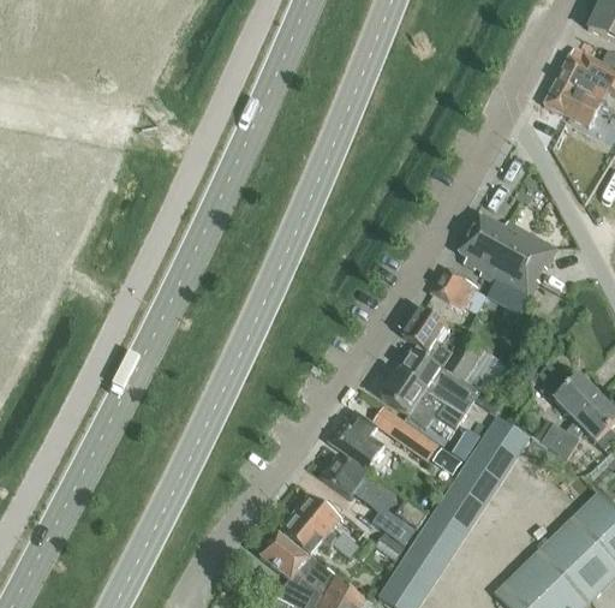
[(598,0),(597,4),(614,11),(614,0),(598,0)]
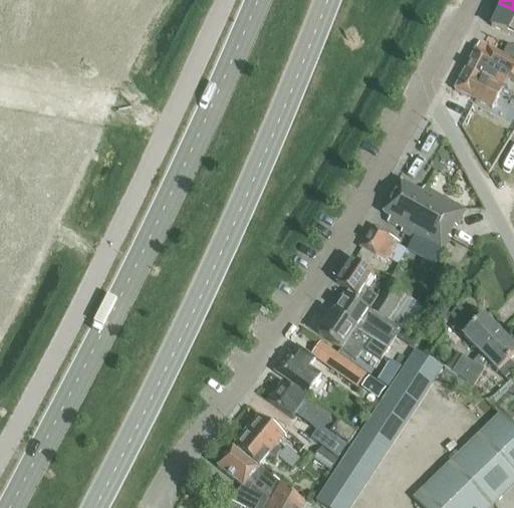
[(513,9),(499,3),(490,22),(513,32),(513,9)]
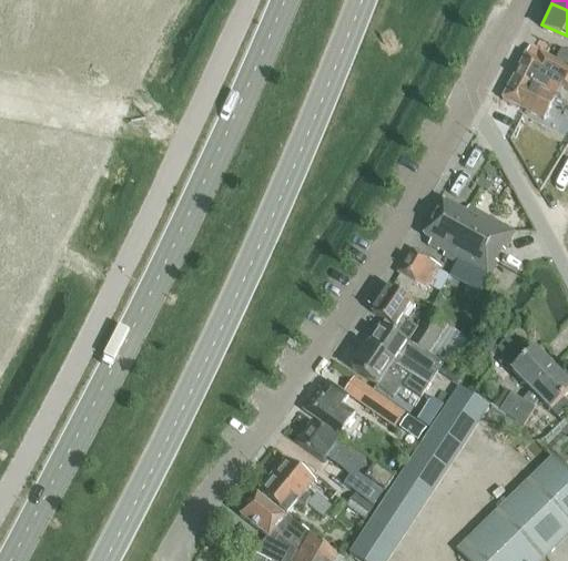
[(567,48),(560,43),(554,55),(528,42),(514,71),(547,90),(554,77),(567,84),(567,48)]
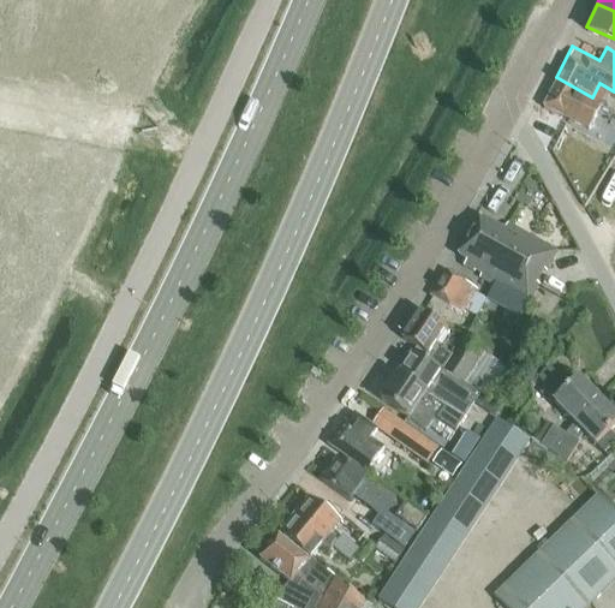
[(592,97),(556,77),(543,102),(587,125),(599,102),(592,97)]
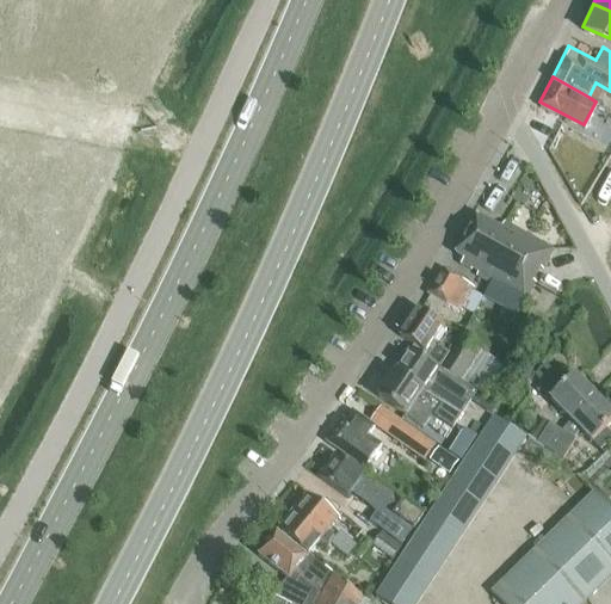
[(610,129),(606,127),(598,141),(609,148),(610,142),(610,129)]
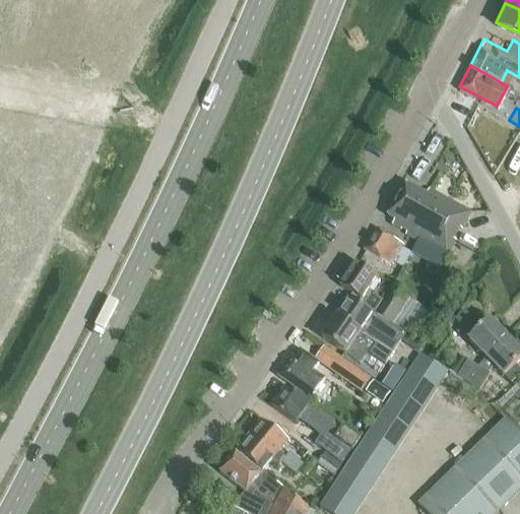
[(405,179),(387,211),(394,216),(392,221),(406,229),(405,231),(445,253),(462,222),(460,220),(467,207),(429,186),(426,190),(405,179)]
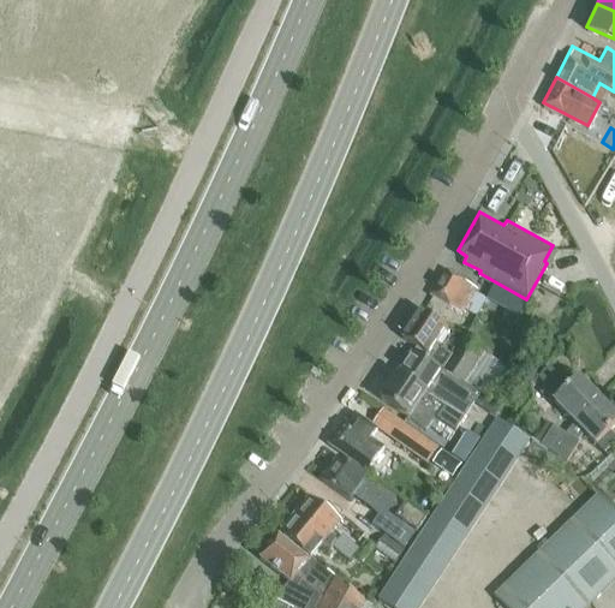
[(445,266),(429,291),(459,309),(463,304),(473,286),(475,284),(448,267),(446,266),(445,266)]
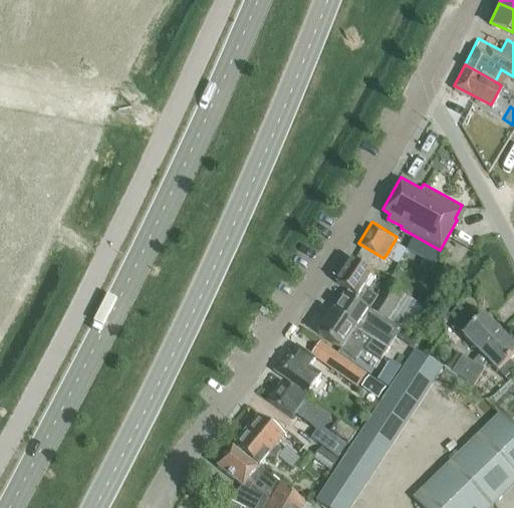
[(396,239),(387,254),(398,261),(407,246),(396,239)]
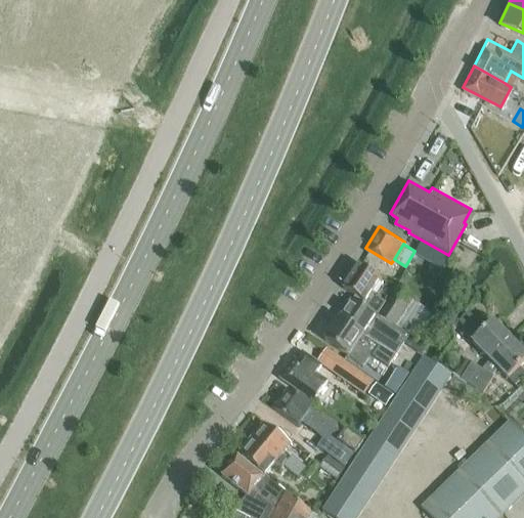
[(357,261),(342,285),(354,293),(352,296),(375,311),(383,299),(370,290),(380,275),(357,261)]
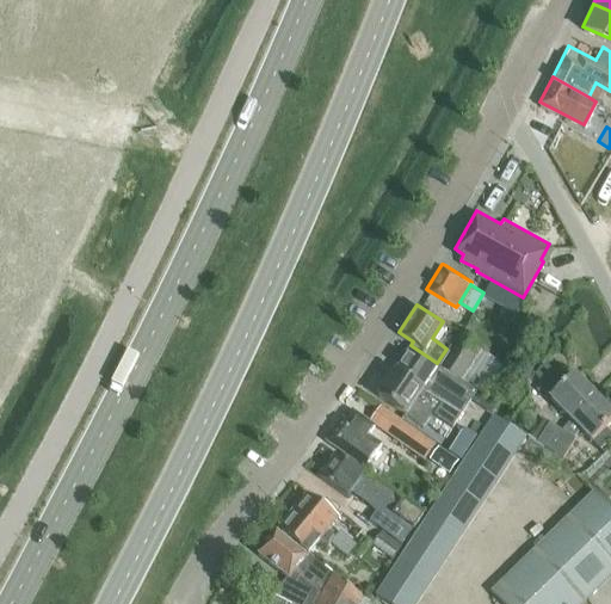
[(446,349),(437,363),(475,389),(497,356),(480,345),(481,344),(461,331),(449,350),(446,349)]
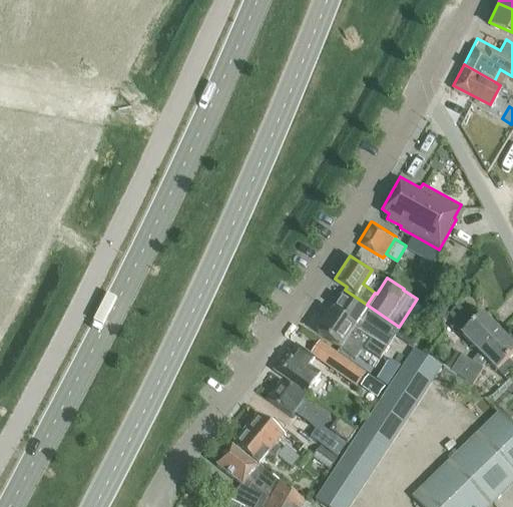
[(331,310),(317,330),(340,346),(347,335),(379,356),(382,351),(386,345),(399,327),(367,305),(345,290),(344,290),(332,308),(331,310)]
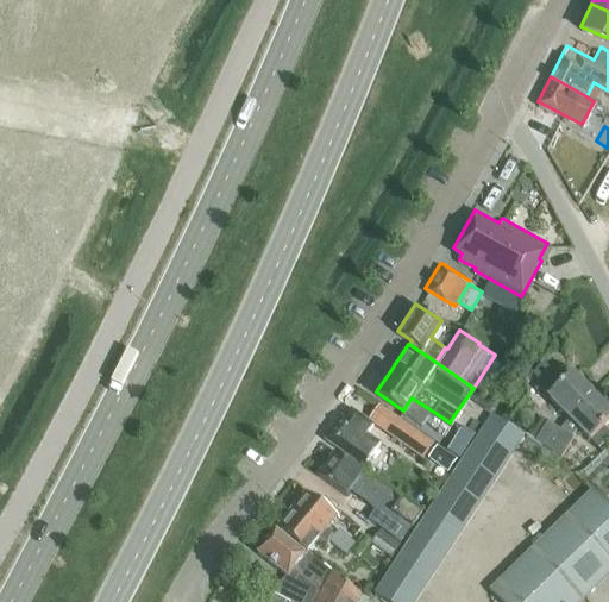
[(541,380),(553,368),(542,358),(532,369),(541,380)]
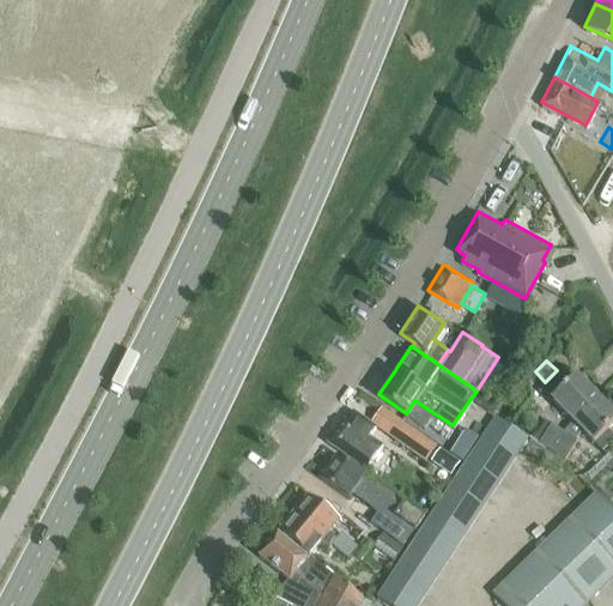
[(572,417),(596,393),(575,371),(551,395),(572,417)]
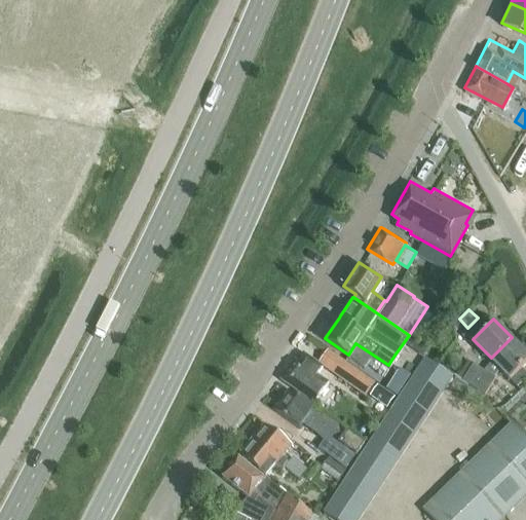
[(525,350),(512,337),(491,358),(509,376),(520,366),(525,359),(525,350)]
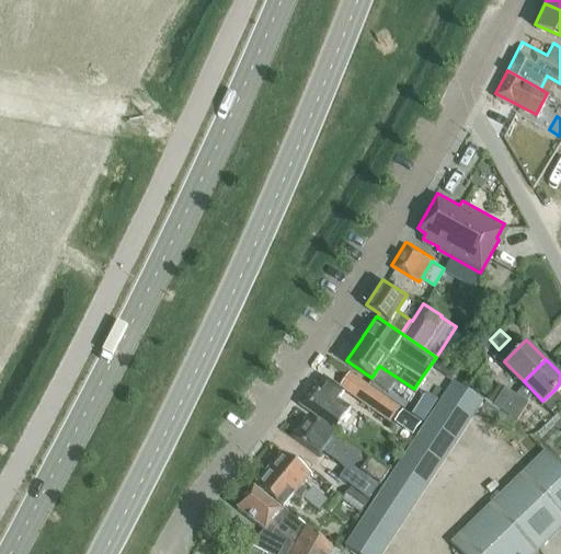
[(348,369),(338,383),(343,388),(374,410),(384,394),(348,369)]
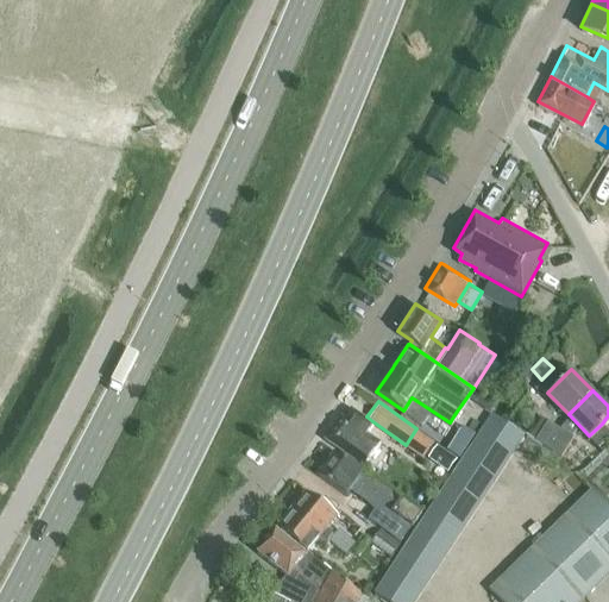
[(343,414),(340,413),(324,436),(362,463),(378,439),(365,431),(372,421),(351,405),(343,414)]
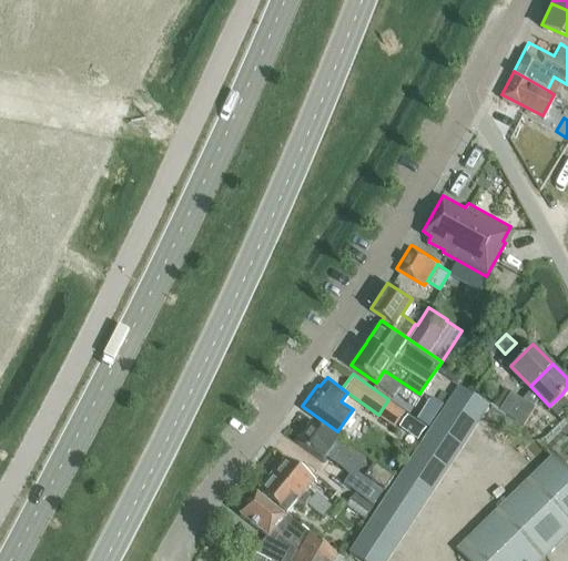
[(523,421),(528,412),(517,405),(521,396),(509,388),(498,406),(523,421)]
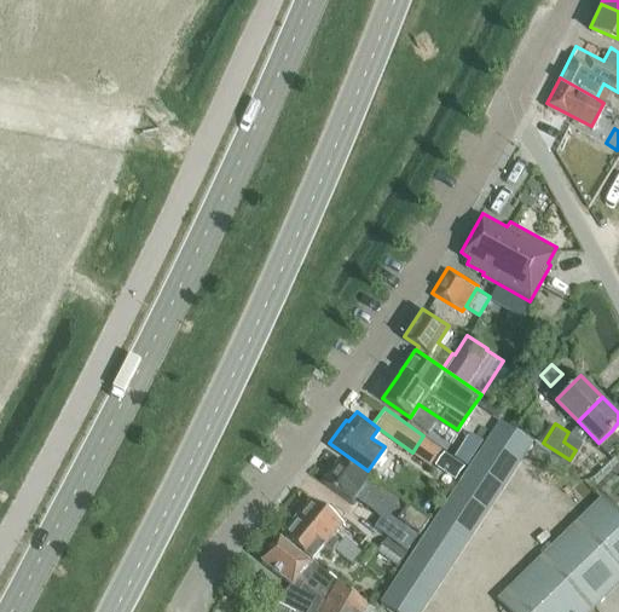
[(618,438),(612,431),(599,443),(607,451),(618,439),(618,438)]
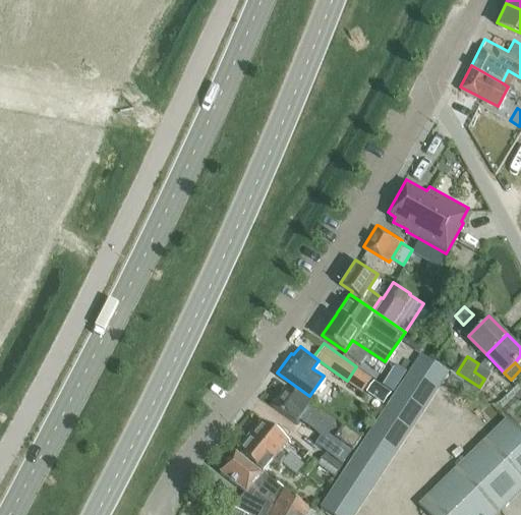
[(474,372),(484,379),(489,370),(478,363),(474,372)]
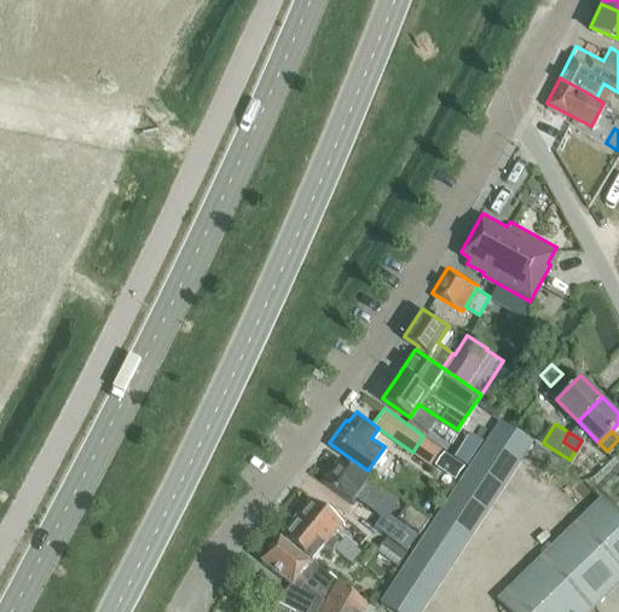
[(503,442),(468,524),(496,536),(531,452),(503,442)]
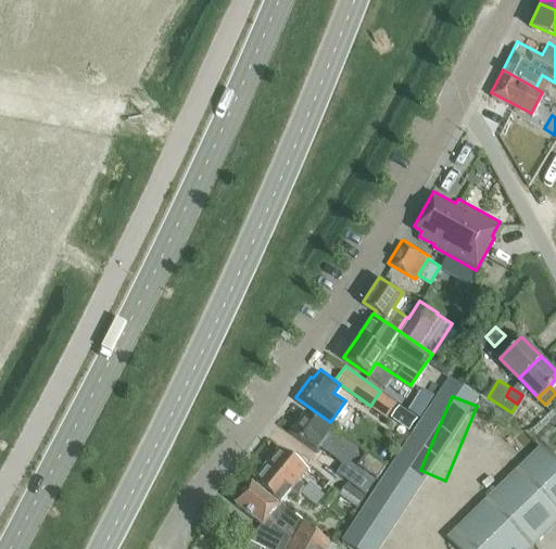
[(399,403),(390,415),(408,426),(416,416),(399,403)]
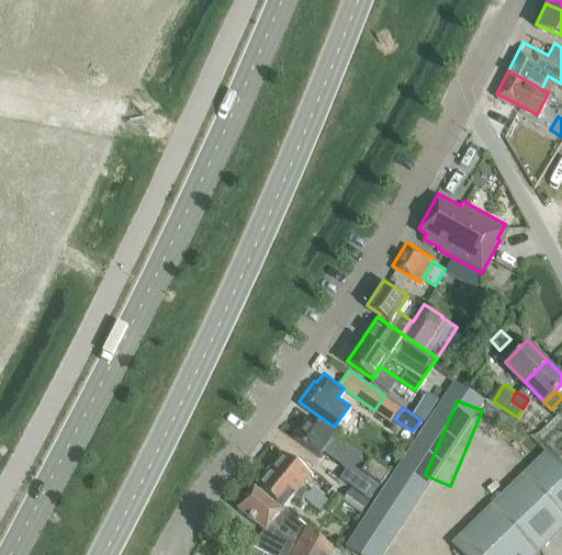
[(350,484),(359,490),(368,498),(369,498),(379,483),(388,471),(308,414),(293,434),(318,453),(323,448),(337,457),(347,467),(340,476),(350,484)]
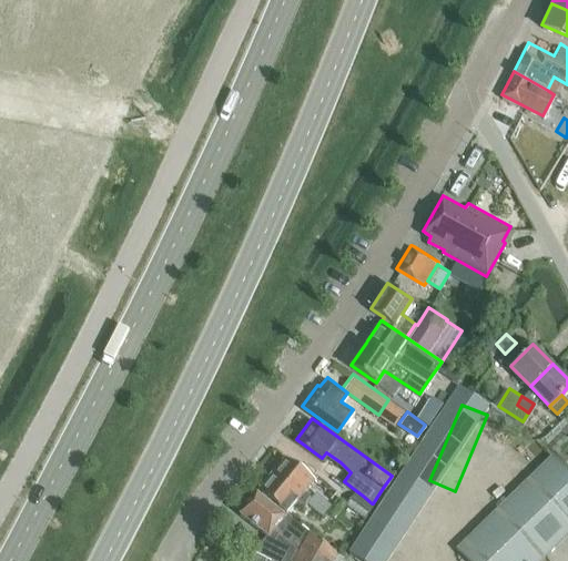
[(567,470),(551,454),(456,547),(469,560),(536,560),(567,530),(567,470)]
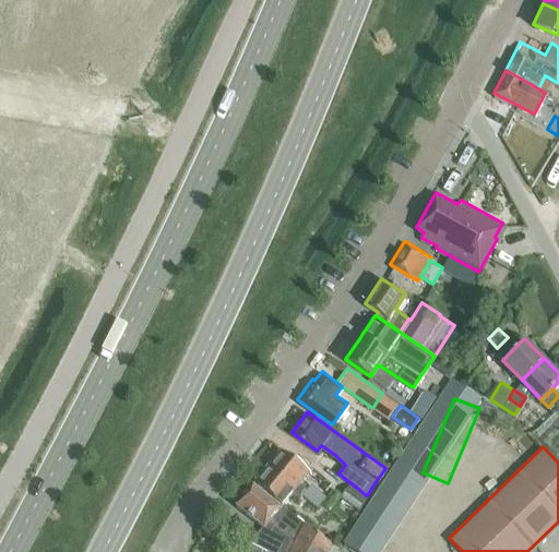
[(309,469),(281,447),(277,452),(275,453),(270,458),(270,462),(268,464),(301,491),(306,487),(299,481),(309,469)]
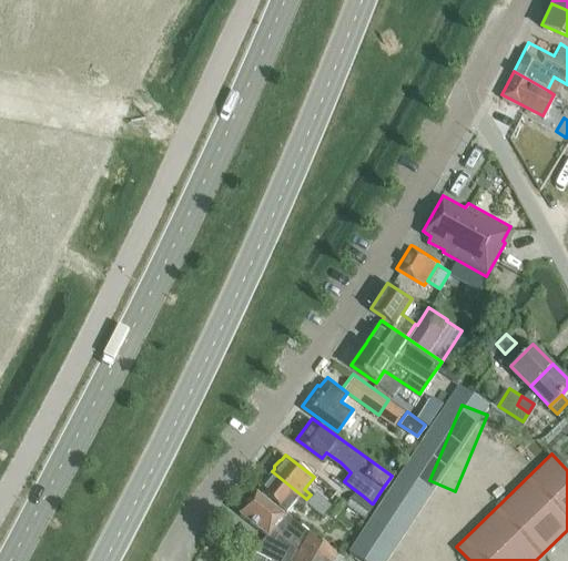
[(306,499),(272,471),(270,473),(267,475),(262,481),(262,483),(259,488),(285,511),(295,499),(303,503),(306,499)]
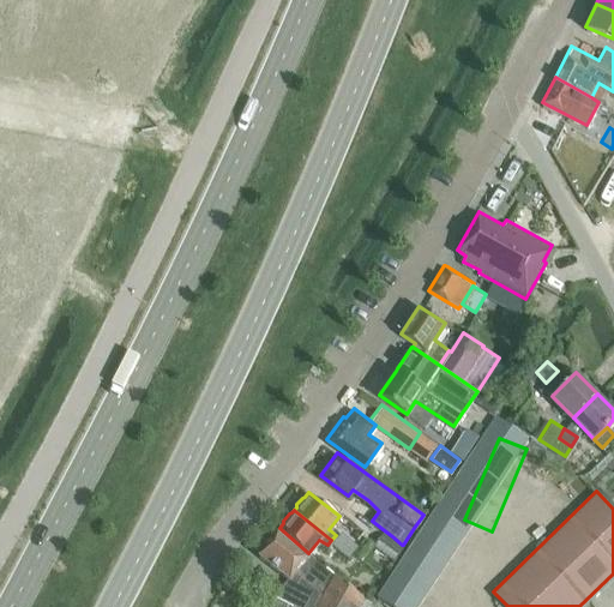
[(383,529),(373,542),(392,558),(402,545),(392,536),(383,529)]
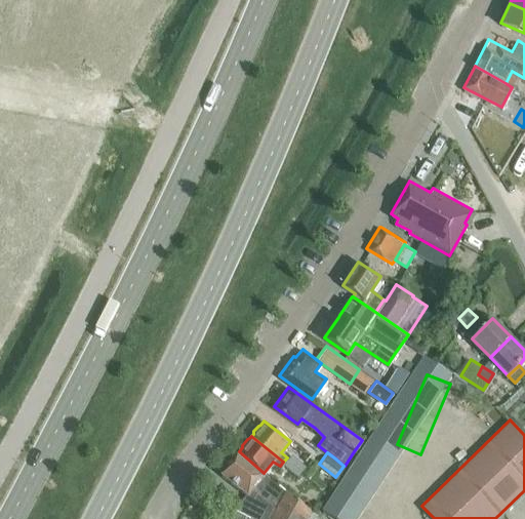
[(313,518),(316,514),(264,473),(263,474),(237,453),(221,472),(244,490),(241,494),(244,495),(235,507),(256,518),(313,518)]
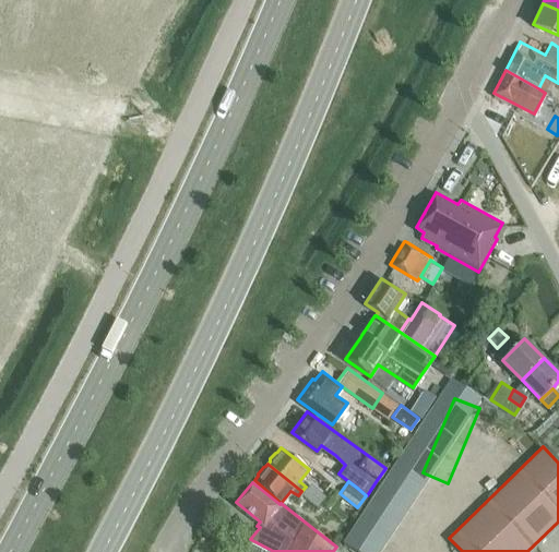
[(326,495),(319,489),(310,499),(318,505),(326,495)]
